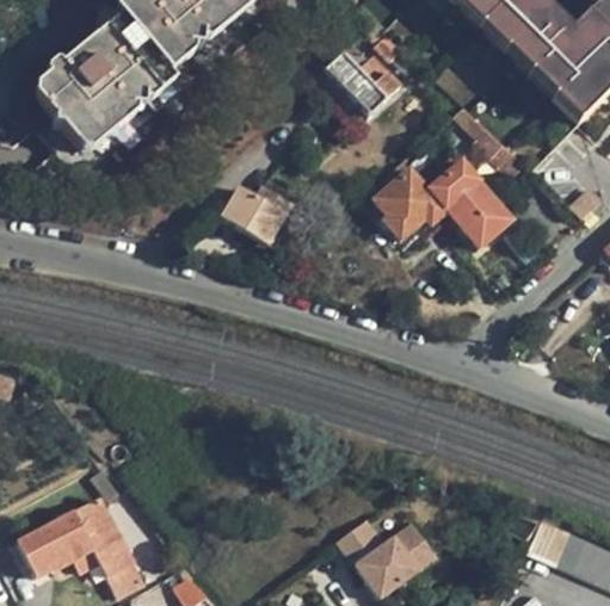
[(130,0),(114,14),(30,84),(26,94),(43,115),(43,129),(56,130),(69,146),(93,128),(119,107),(135,109),(136,100),(136,94),(161,73),(156,66),(177,49),(184,50),(195,50),(196,41),(196,31),(233,0),(130,0)]
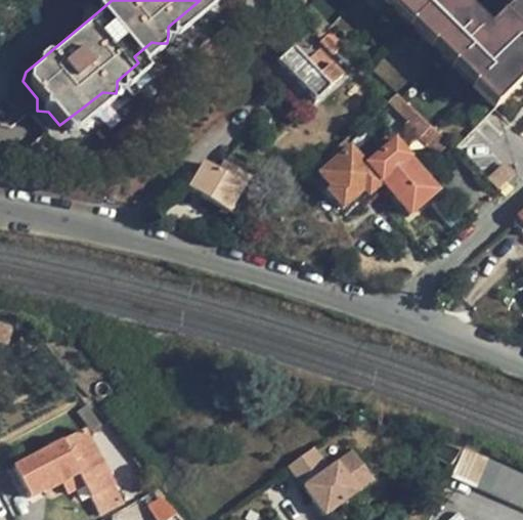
[(99,0),(92,6),(97,12),(112,0),(99,0)]
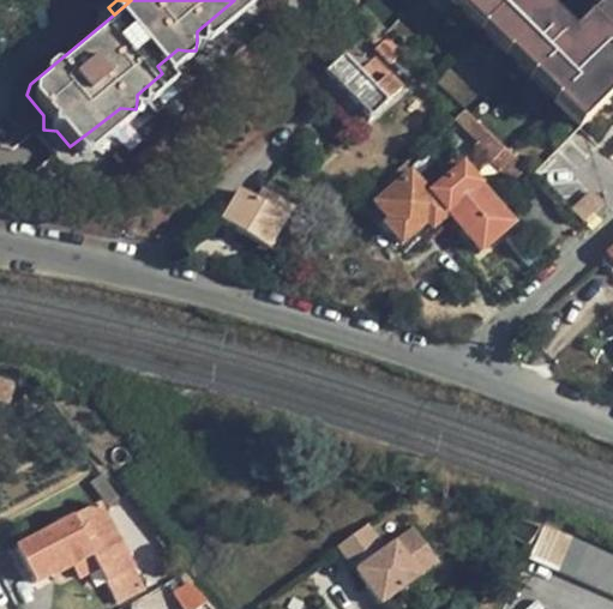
[(234,0),(197,31),(197,41),(202,41),(247,2),(247,0),(234,0)]
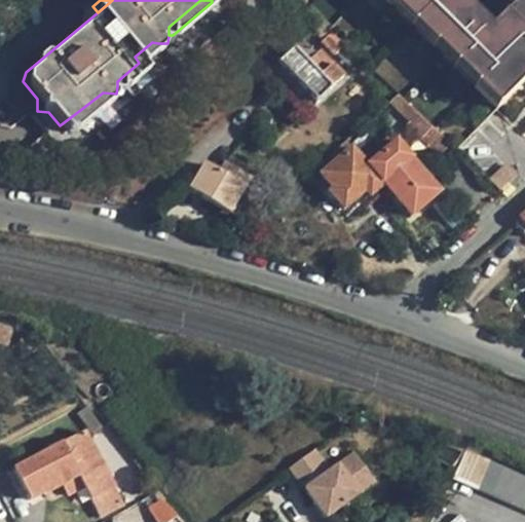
[(515,0),(489,26),(484,31),(453,0),(388,0),(495,106),(524,75),(524,0),(515,0)]
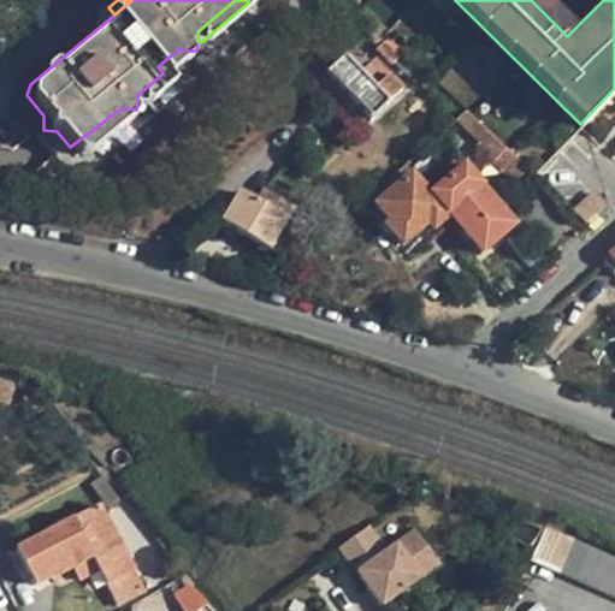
[(573,30),(543,0),(531,0),(567,36),(573,30)]
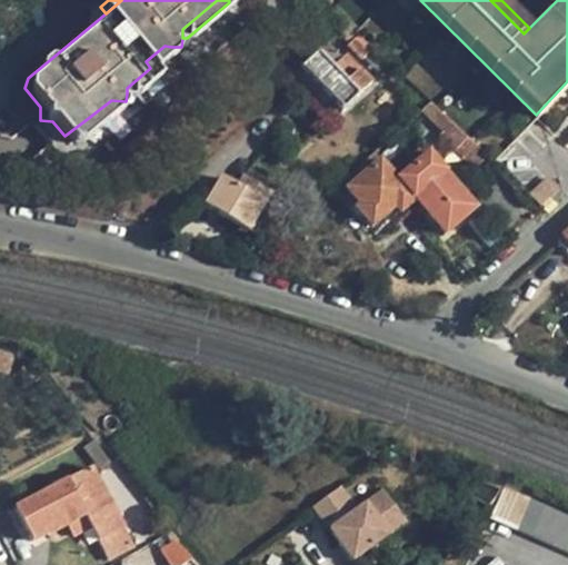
[(362,52),(371,43),(358,30),(347,41),(360,53),(362,52)]
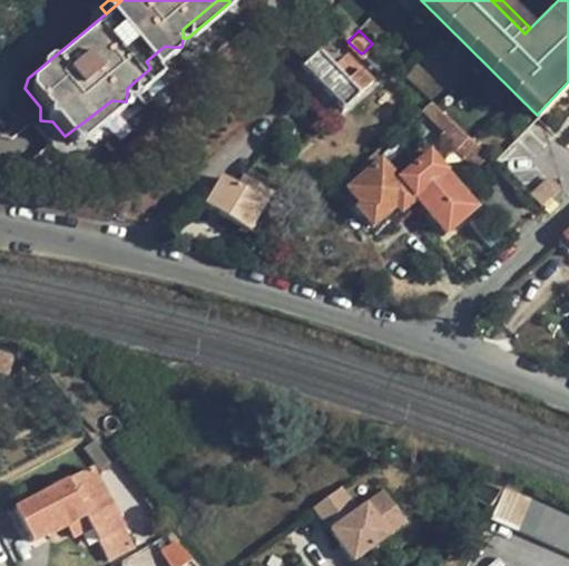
[(326,39),(301,64),(343,107),(371,80),(359,69),(361,67),(346,50),(342,55),(326,39)]
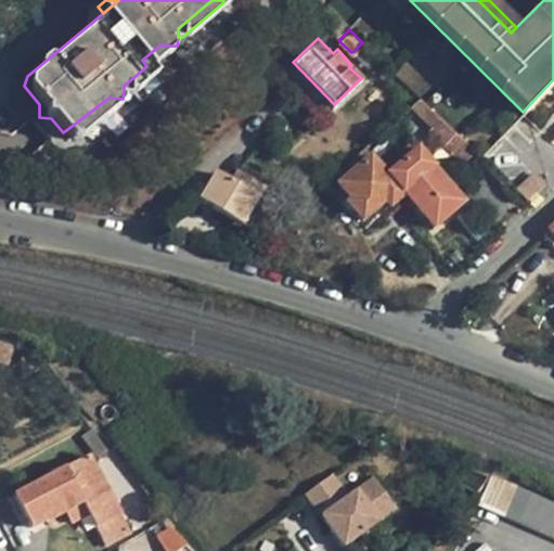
[(374,53),(362,42),(353,51),(366,62),(374,53)]
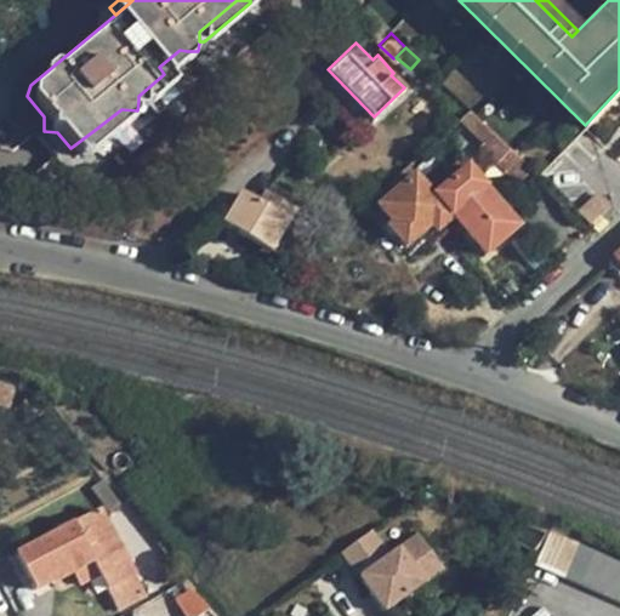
[(191,55),(187,51),(180,50),(159,67),(164,74),(165,75),(191,55)]
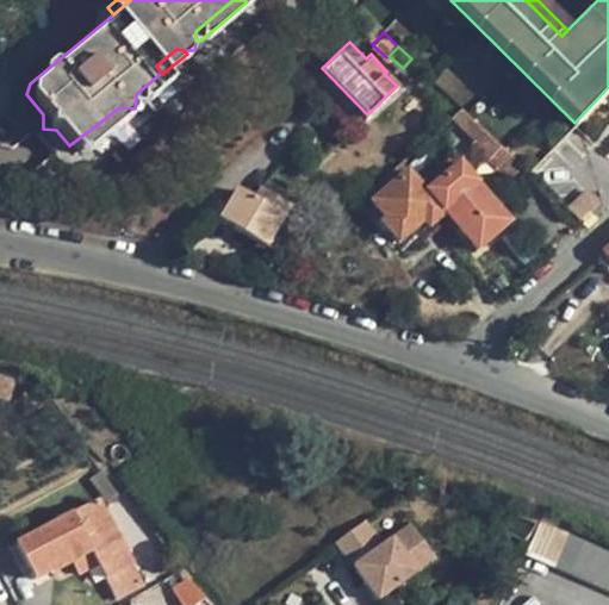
[(412,76),(420,68),(411,58),(403,68),(412,76)]
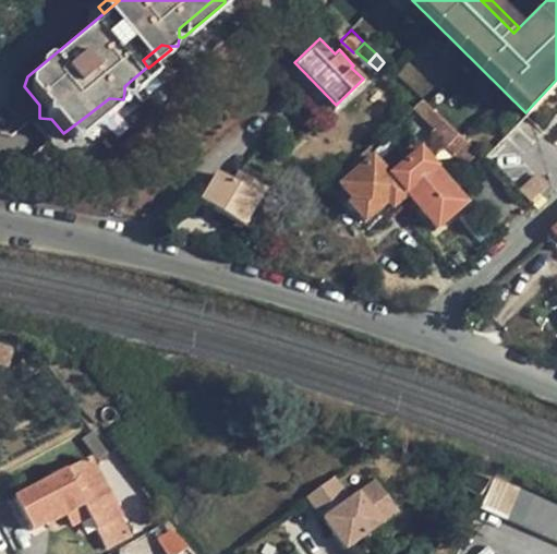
[(153,72),(148,68),(147,67),(124,86),(124,92),(129,92),(153,72)]
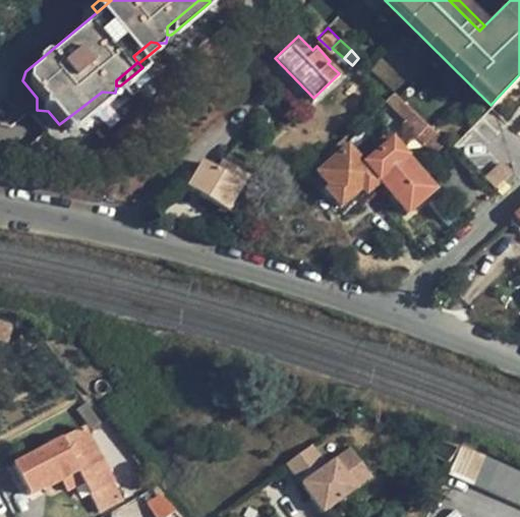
[(412,109),(392,90),(383,99),(404,118),(412,109)]
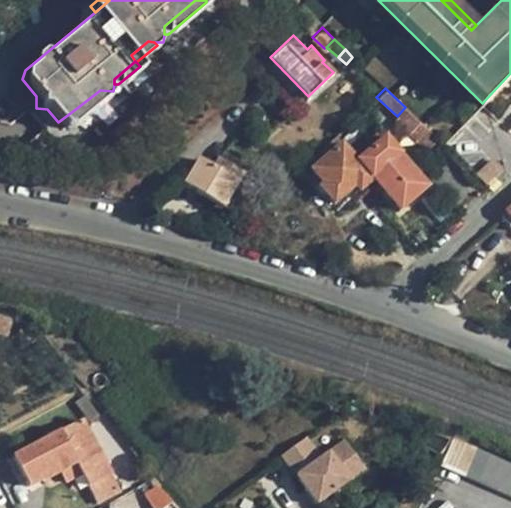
[(107,93),(100,90),(78,107),(58,122),(61,126),(68,125),(107,93)]
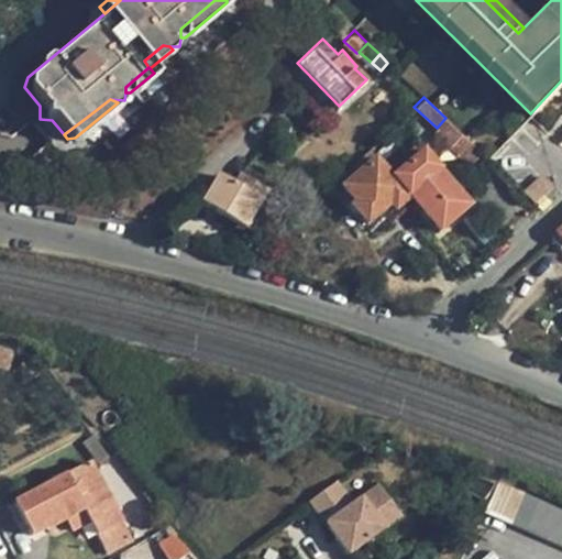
[(470,163),(482,151),(445,118),(437,128),(434,131),(470,163)]
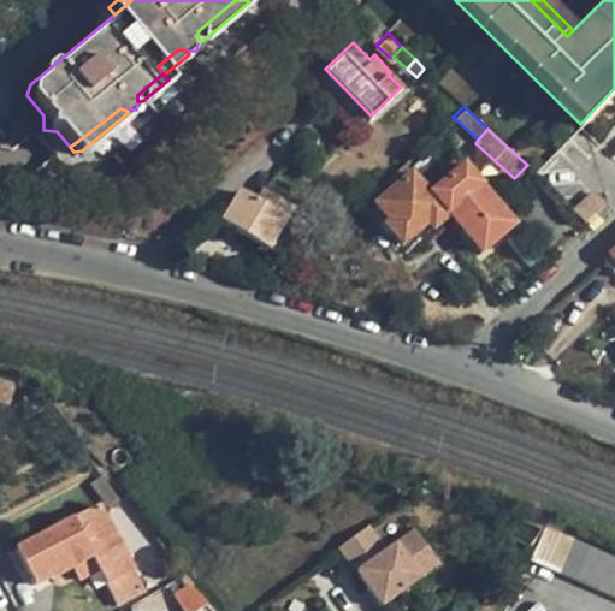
[(450,152),(417,179),(425,188),(457,160),(450,152)]
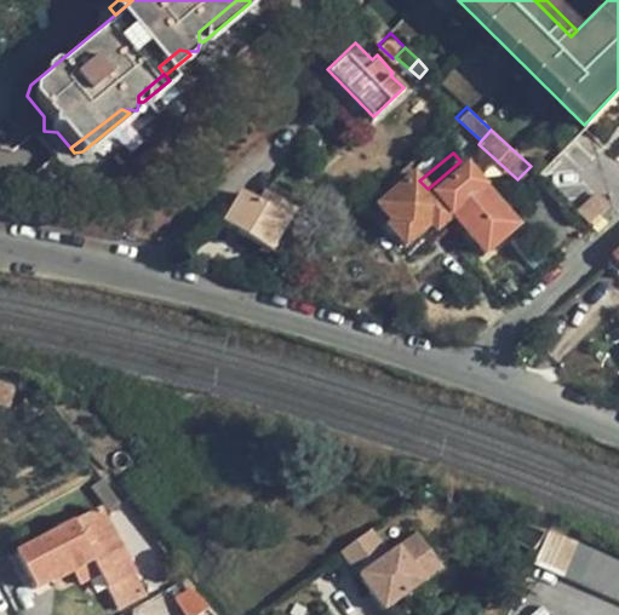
[(428,189),(419,180),(403,162),(374,189),(380,195),(374,200),(391,218),(387,223),(411,249),(454,212),(485,248),(515,222),(480,182),(481,179),(464,159),(460,161),(428,189)]
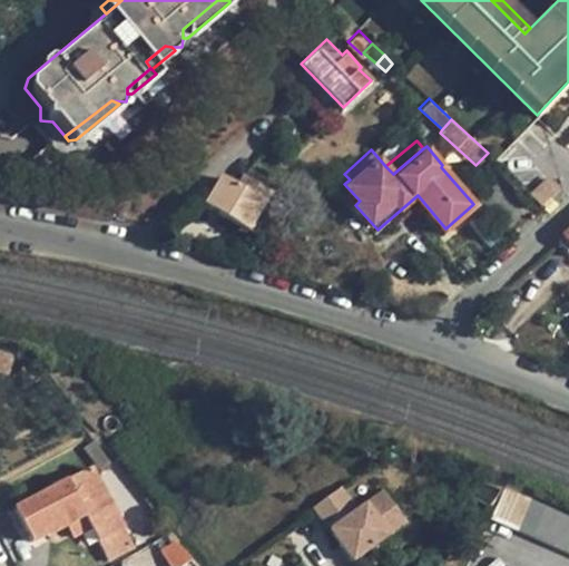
[(235,183),(217,173),(200,202),(245,228),(270,188),(242,171),(235,183)]
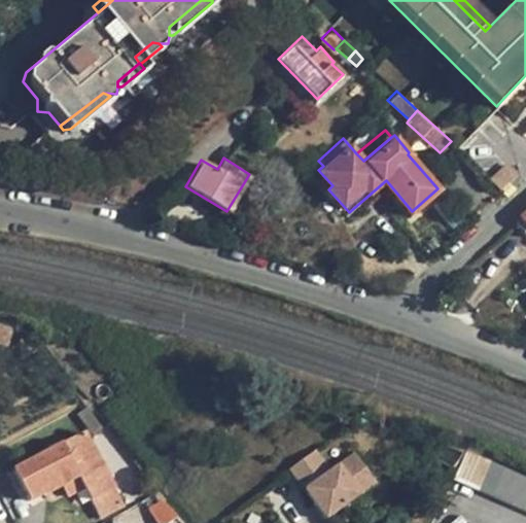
[(510,161),(491,178),(501,187),(519,170),(510,161)]
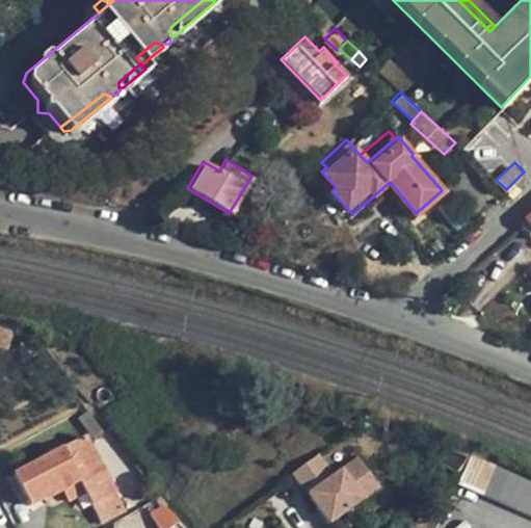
[(530,212),(521,221),(530,232),(530,212)]
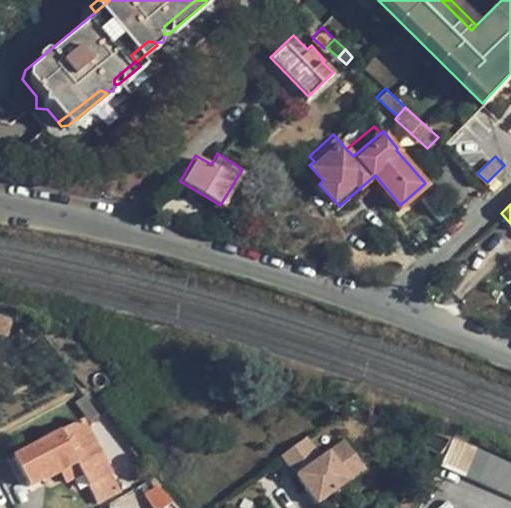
[(15,318),(0,312),(0,327),(13,330),(15,318)]
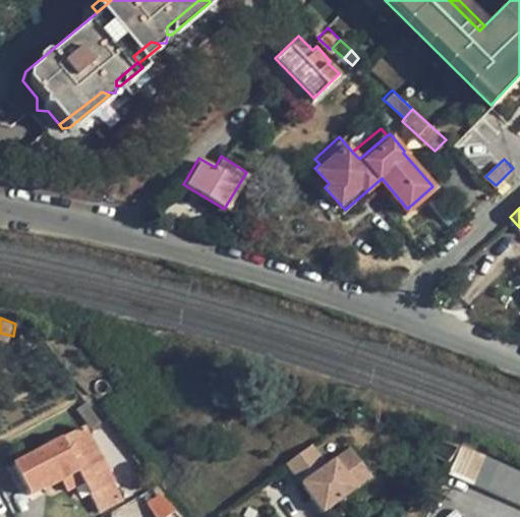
[(87,401),(77,407),(93,426),(101,421),(87,401)]
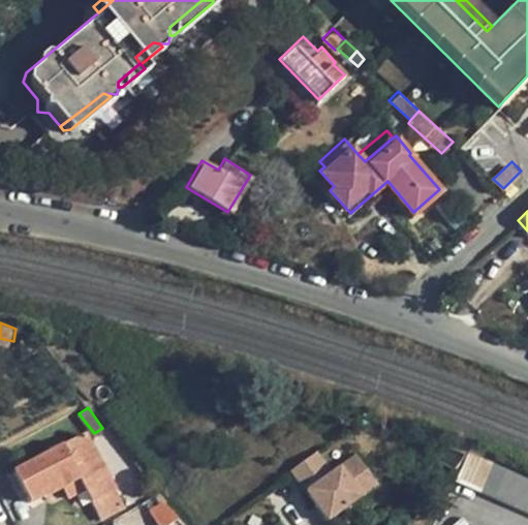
[(31,499),(61,484),(78,474),(85,488),(101,518),(124,505),(85,431),(13,468),(31,499)]
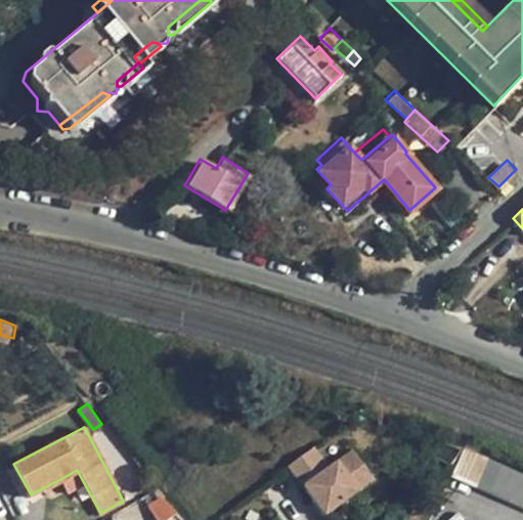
[(522,473),(464,446),(453,473),(522,503),(522,473)]
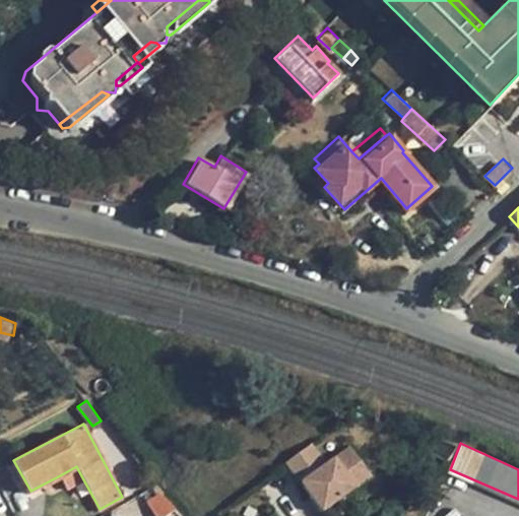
[(320,515),(370,479),(348,451),(325,468),(310,448),(284,467),(300,488),(292,494),(307,515),(320,515)]
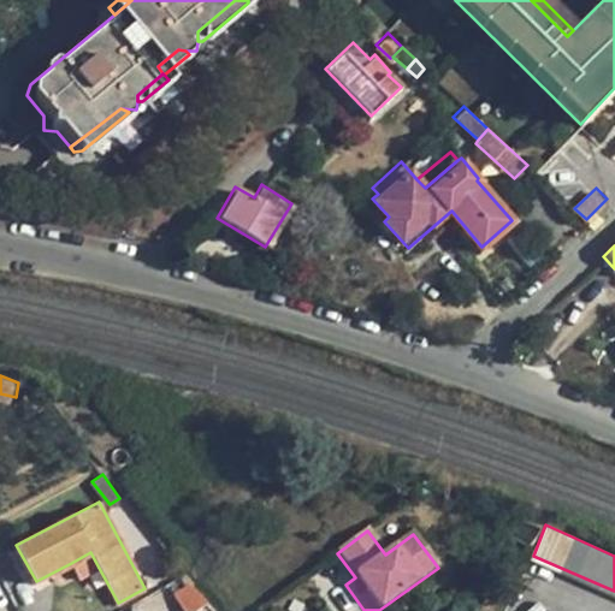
[(80,577),(99,568),(90,552),(71,563),(80,577)]
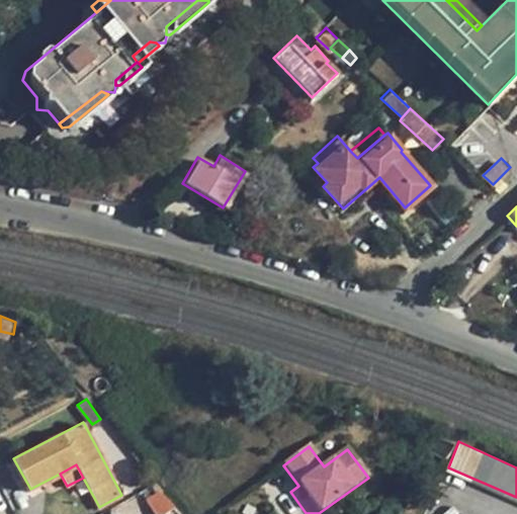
[(163,488),(148,496),(159,513),(177,503),(163,488)]
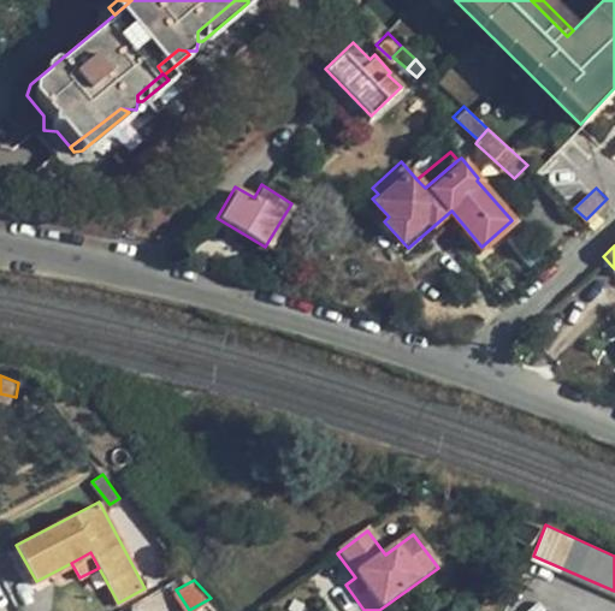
All buildings are outlined.
